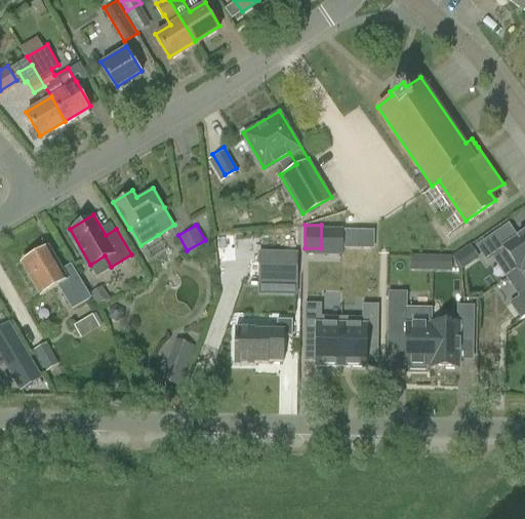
[(372,228),(360,228),(360,244),(372,245),(372,228)]
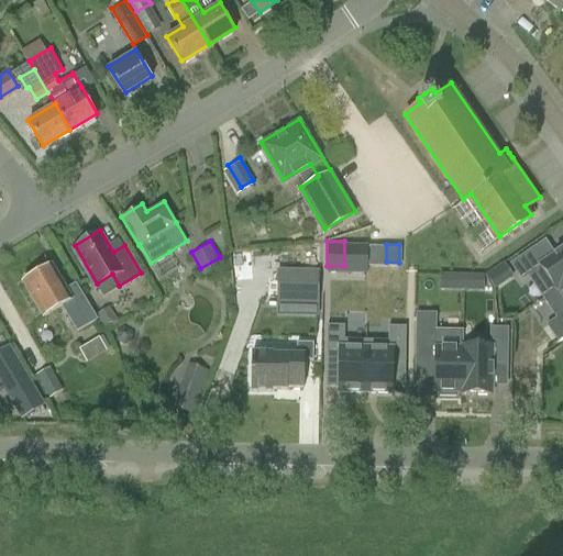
[(558,285),(562,281),(562,245),(539,262),(556,287),(558,285)]
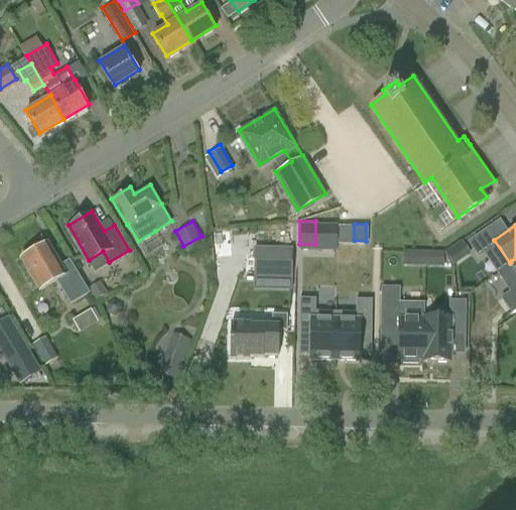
[(446,245),(450,257),(474,250),(470,238),(446,245)]
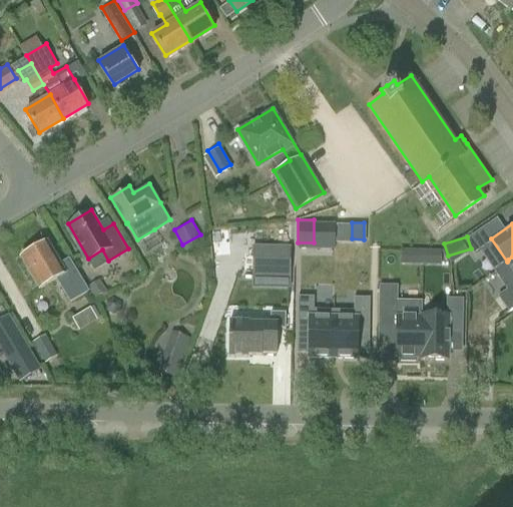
[(23,249),(22,255),(20,256),(39,287),(56,277),(70,299),(89,288),(69,255),(60,260),(48,238),(34,246),(31,244),(23,249)]
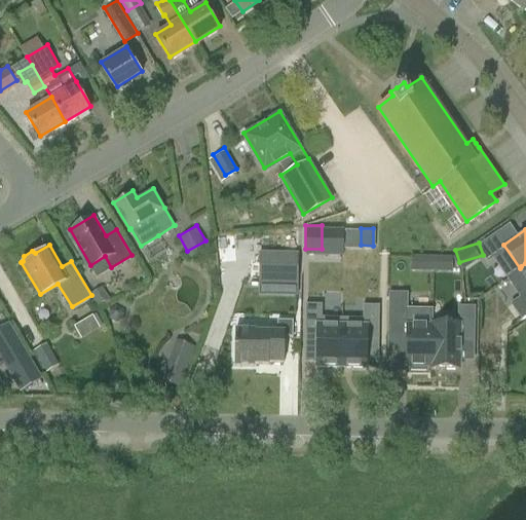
[(259,250),(258,279),(297,280),(298,251),(259,250)]
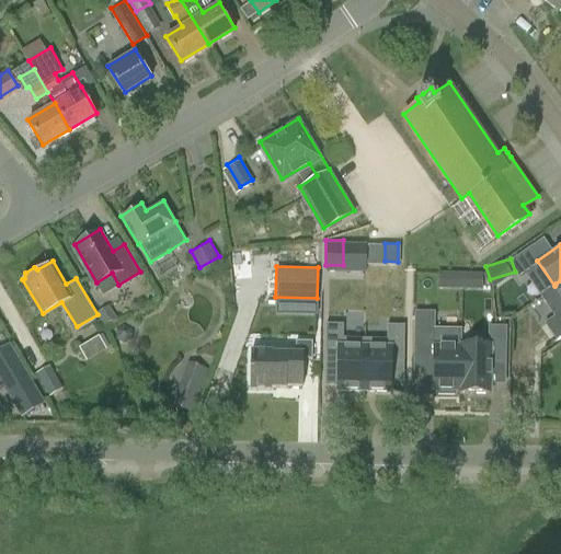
[(438,267),(438,284),(481,284),(481,266),(438,267)]
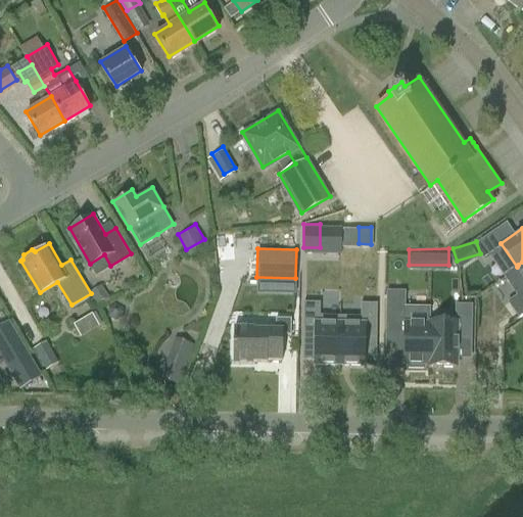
[(522,262),(518,265),(522,271),(522,287),(516,292),(507,298),(518,315),(522,311),(522,262)]
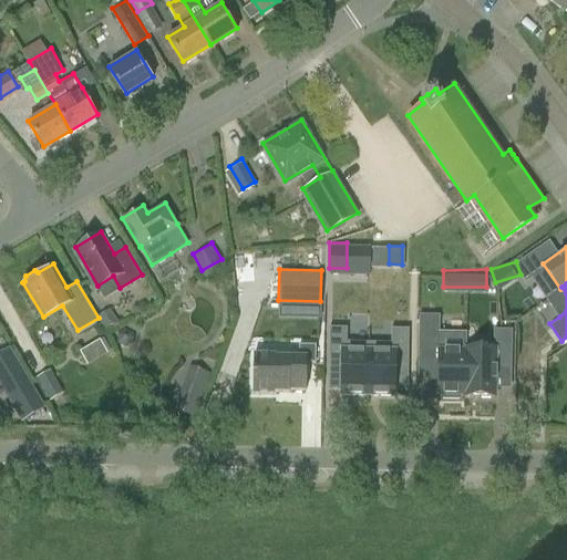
[(419,333),(437,334),(439,312),(420,311),(419,333)]
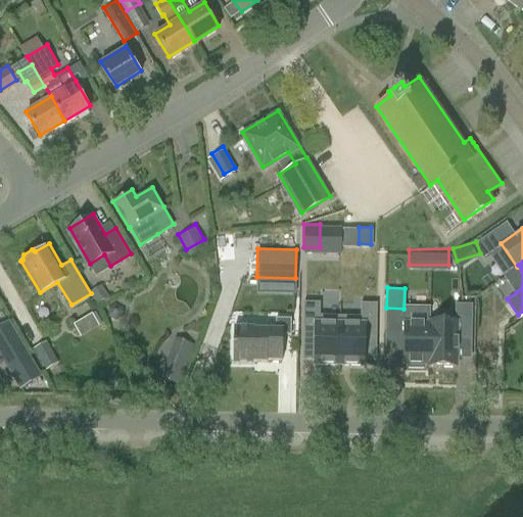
[(303,299),(302,334),(315,334),(315,361),(339,362),(340,313),(320,312),(320,299),(303,299)]
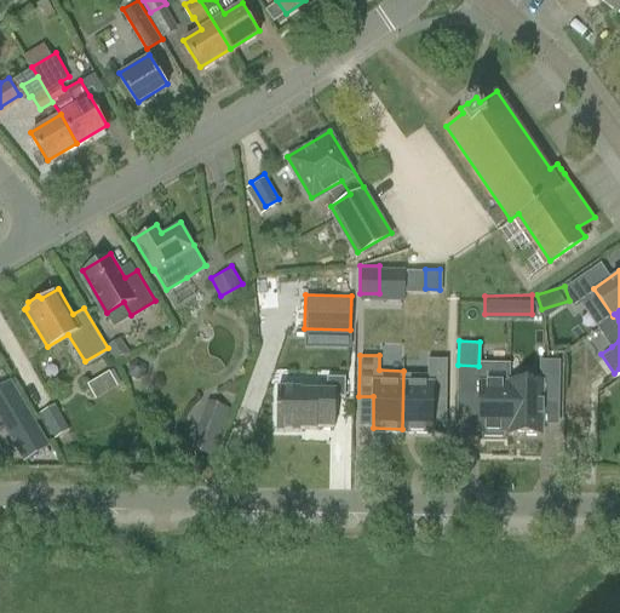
[(403,371),(402,429),(431,429),(431,397),(446,397),(447,356),(428,355),(428,371),(403,371)]
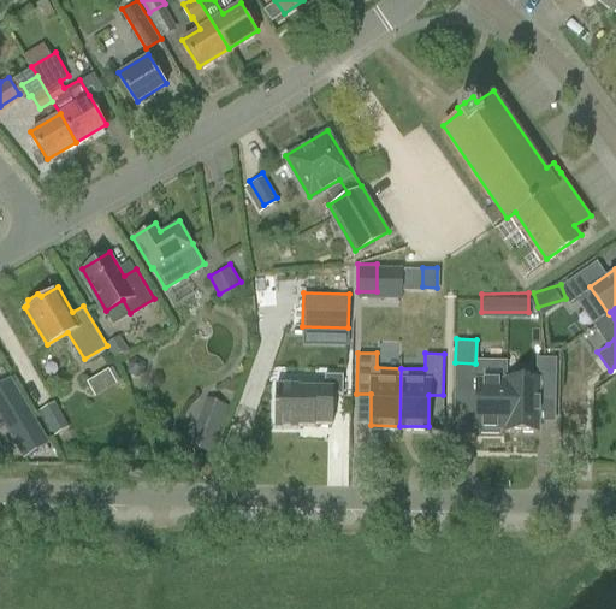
[(117,380),(108,366),(87,379),(95,394),(117,380)]
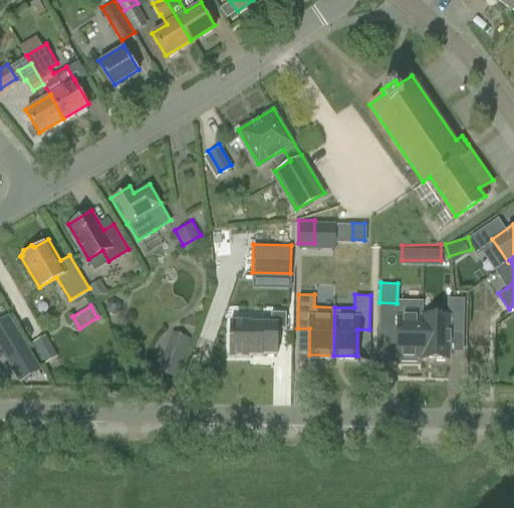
[(230,318),(229,353),(248,353),(249,351),(263,351),(263,350),(277,350),(278,324),(286,324),(286,308),(270,308),(270,321),(249,320),(249,319),(230,318)]
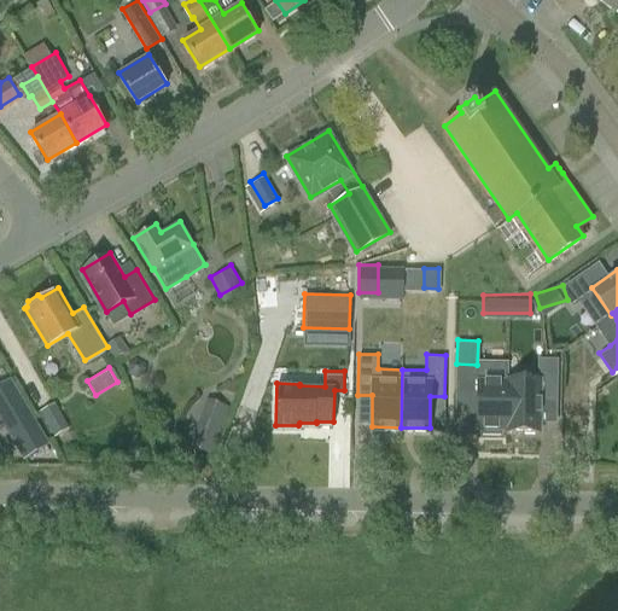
[(46,441),(7,376),(0,379),(0,409),(25,453),(46,441)]
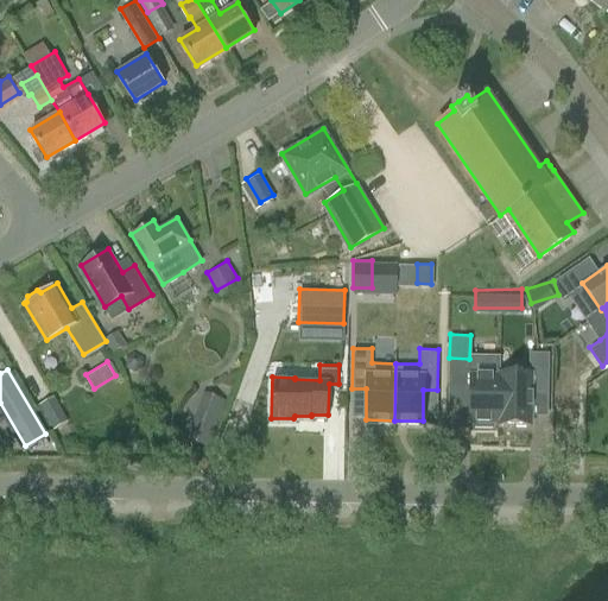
[(499,372),(498,419),(498,422),(531,423),(532,371),(499,369),(499,372)]
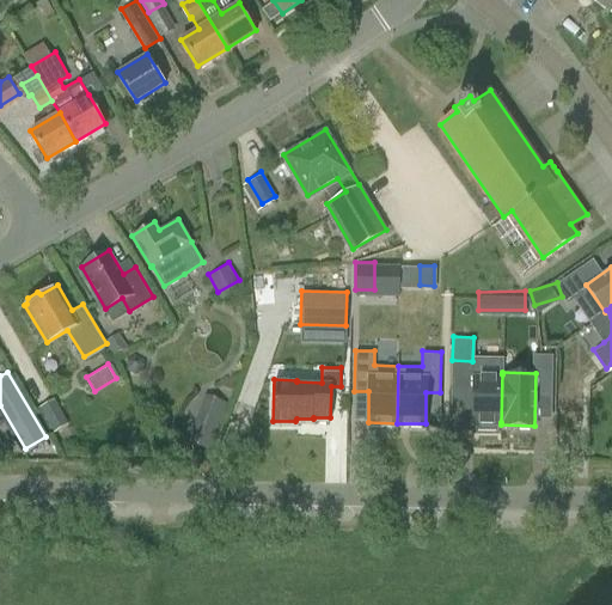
[(502,374),(472,374),(471,421),(476,421),(476,426),(496,426),(496,422),(501,422),(502,374)]
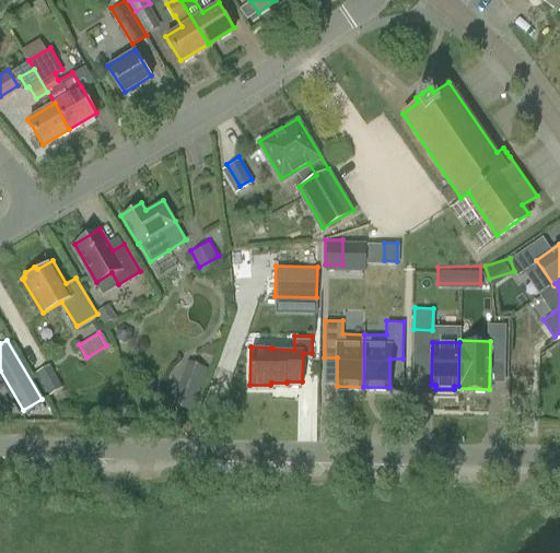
[(187,357),(172,399),(193,407),(208,365),(187,357)]
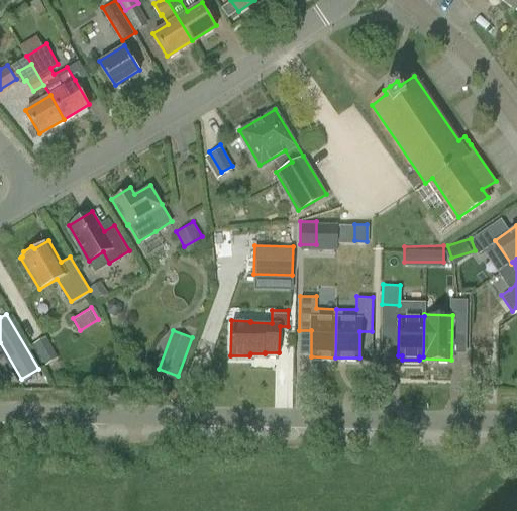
[(45,363),(59,355),(46,334),(33,341),(45,363)]
